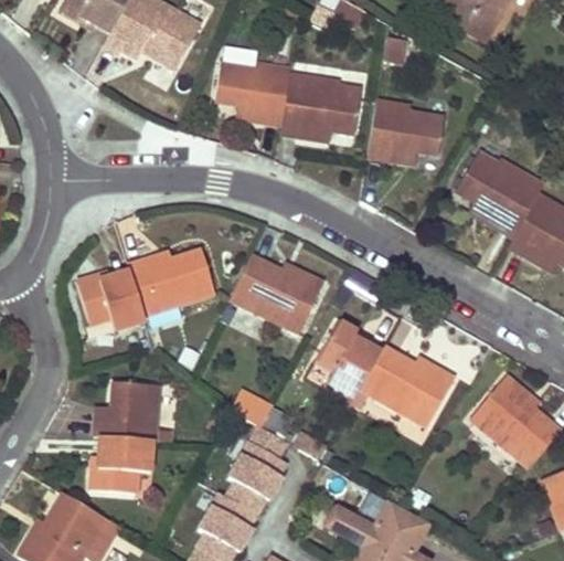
[(110,32),(128,0),(64,0),(60,9),(78,19),(82,14),(96,23),(110,32)]
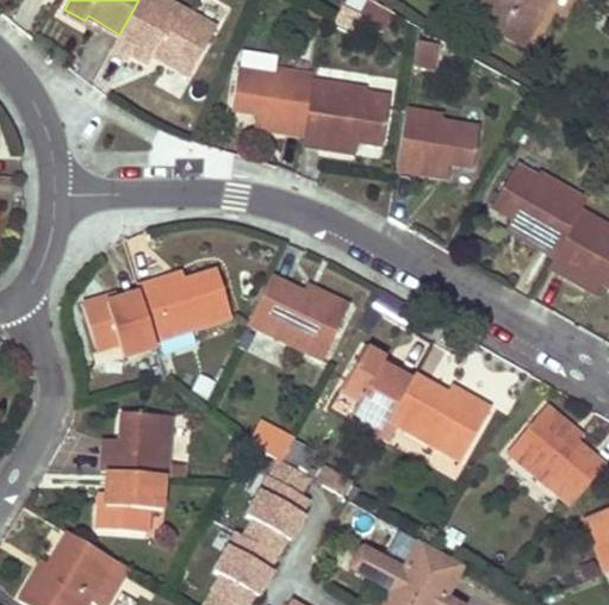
[(217,25),(173,0),(138,0),(119,35),(112,47),(129,56),(131,50),(150,61),(155,52),(157,47),(166,51),(162,56),(191,73),(217,25)]
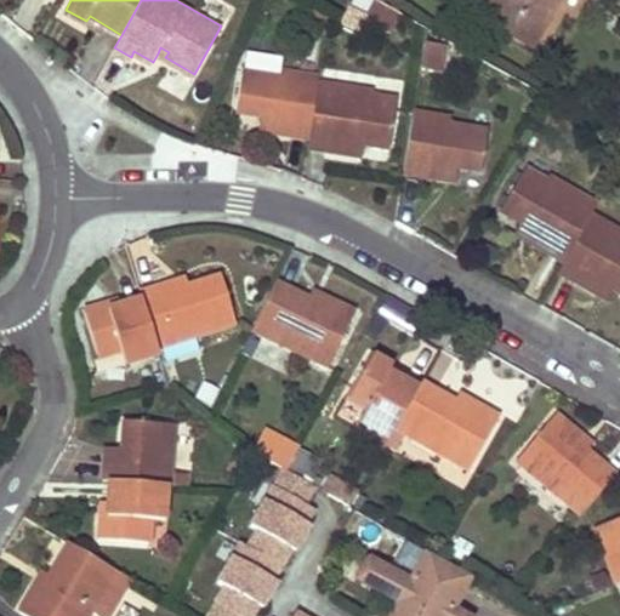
[(398,9),(382,0),(370,0),(364,15),(388,27),(398,9)]
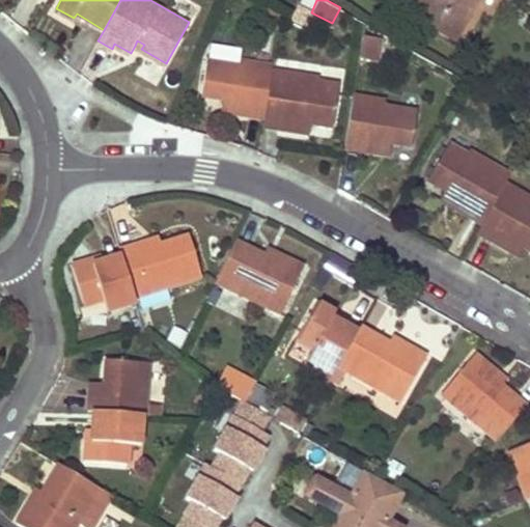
[(461,30),(477,0),(407,0),(422,8),(461,30)]
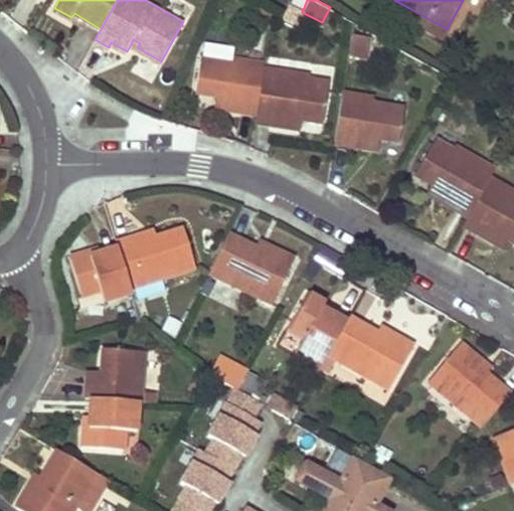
[(447,29),(409,8),(405,15),(442,36),(447,29)]
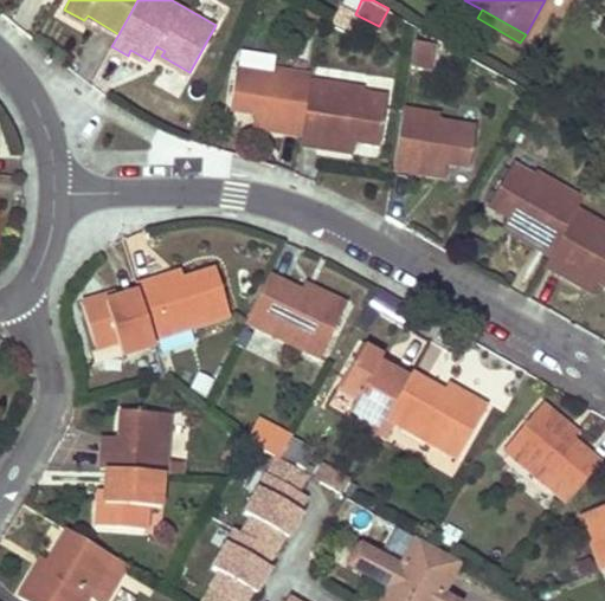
[(103,25),(88,15),(84,20),(100,30),(103,25)]
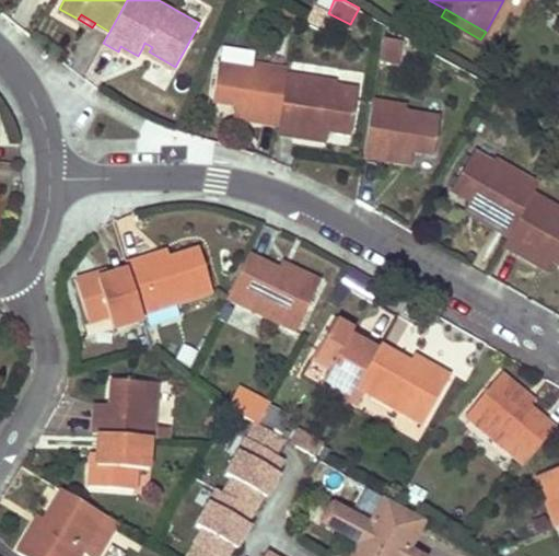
[(383,34),(380,58),(398,61),(403,37),(383,34)]
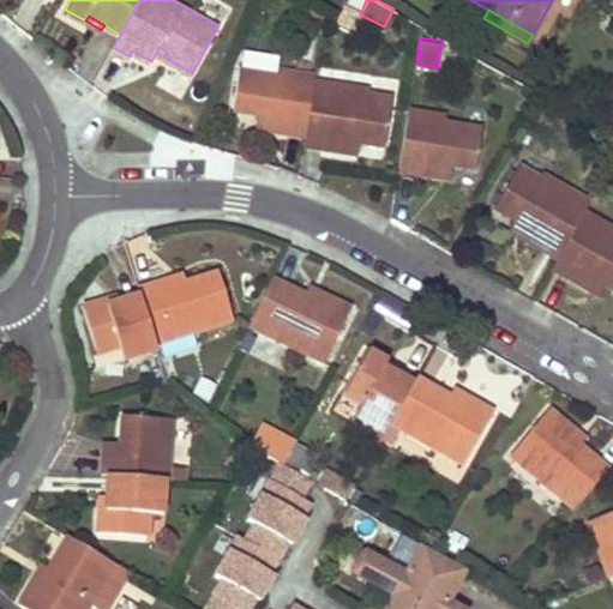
[(167,52),(158,47),(156,53),(163,56),(167,52)]
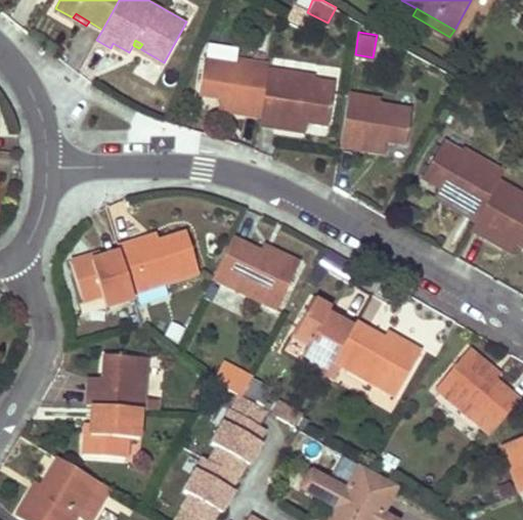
[(142,55),(136,69),(157,78),(163,65),(142,55)]
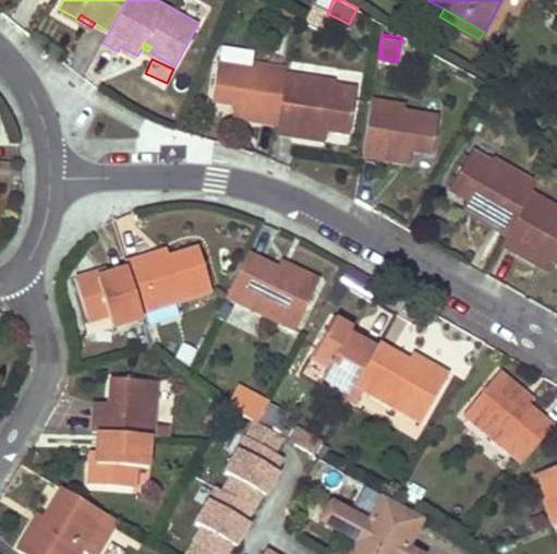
[(241,116),(278,121),(286,72),(287,67),(253,61),(253,65),(218,60),(213,97),(235,101),(243,103),(241,116)]
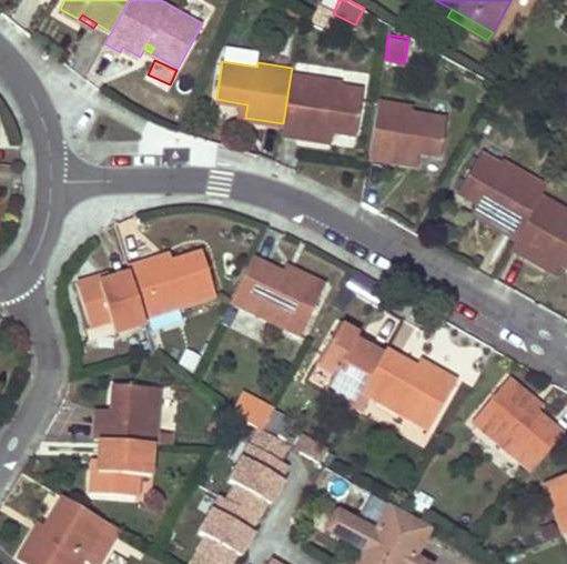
[(342,81),(291,73),(283,123),(282,132),(322,139),(324,128),(333,129),(356,132),(363,89),(341,86),(342,81)]
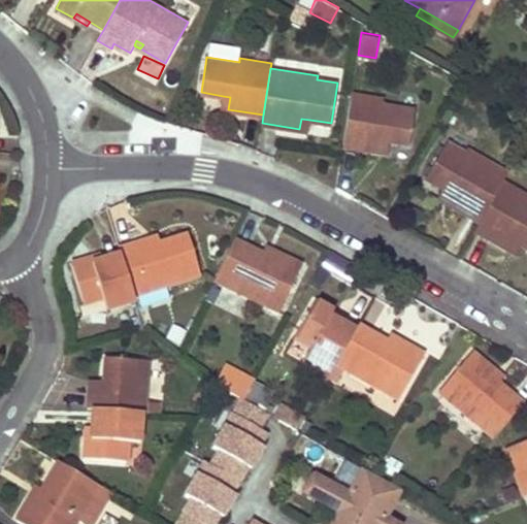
[(379,150),(381,137),(389,138),(409,141),(416,106),(384,101),(384,97),(352,92),(343,143),(379,150)]
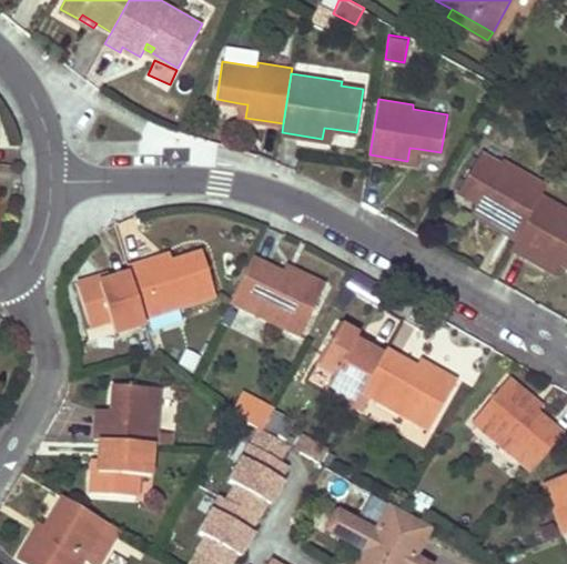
[(238,117),(245,118),(247,104),(240,103),(238,117)]
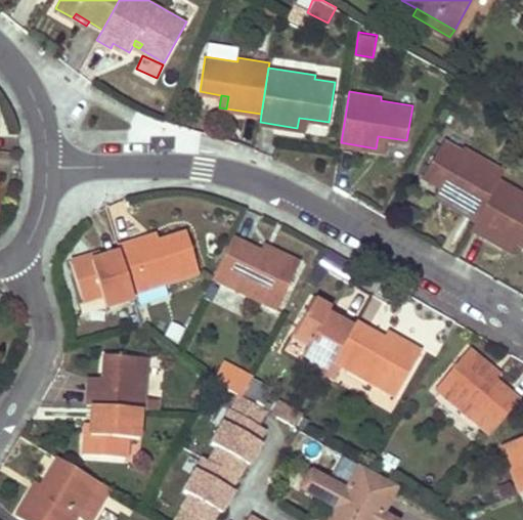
[(297,128),(305,129),(307,119),(299,118),(297,128)]
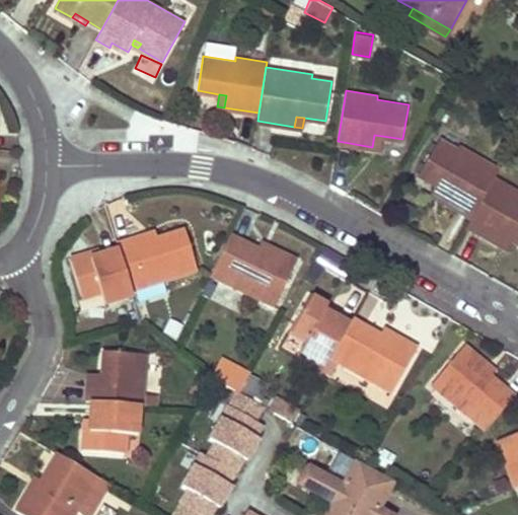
[(381,148),(382,136),(374,135),(372,147),(381,148)]
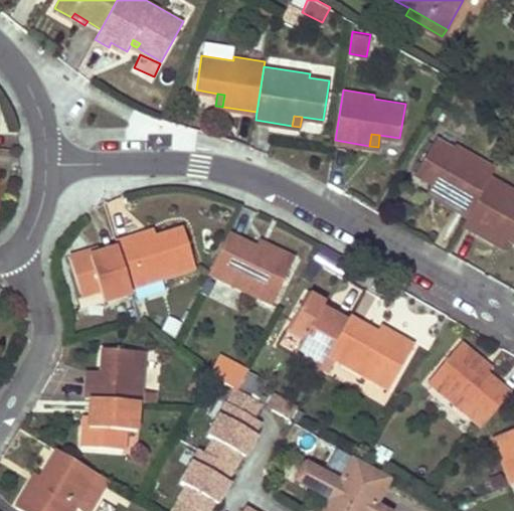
[(453,147),(436,137),(415,172),(433,182),(442,187),(437,196),(469,214),(491,175),(495,167),(455,144),(453,147)]
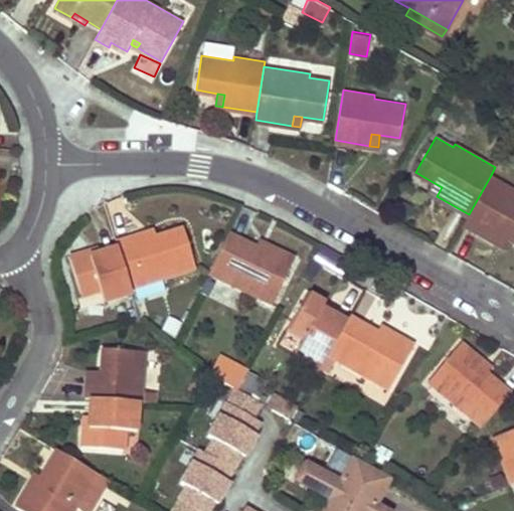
[(469,214),(464,222),(495,241),(500,232),(509,237),(513,239),(513,188),(491,175),(469,214)]
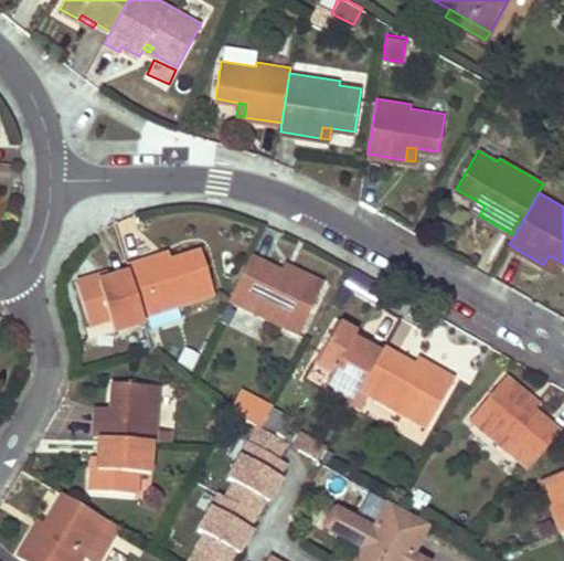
[(469,210),(479,215),(485,205),(475,200),(469,210)]
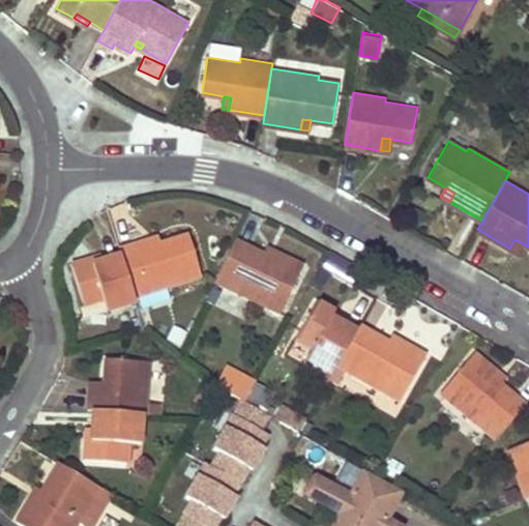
[(122,254),(135,293),(202,272),(189,232),(162,240),(153,243),(151,237),(120,247),(122,254)]
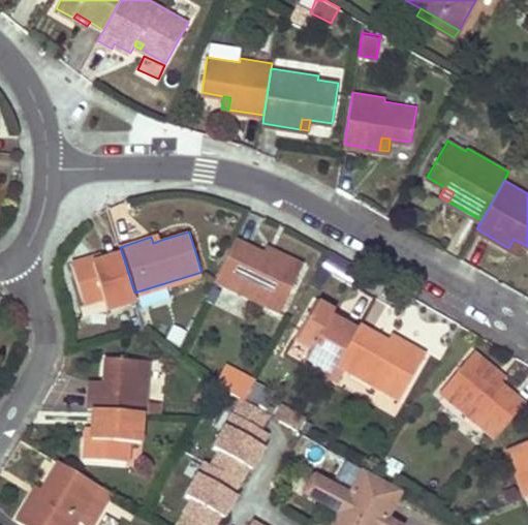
[(159,234),(151,237),(153,243),(161,240),(159,234)]
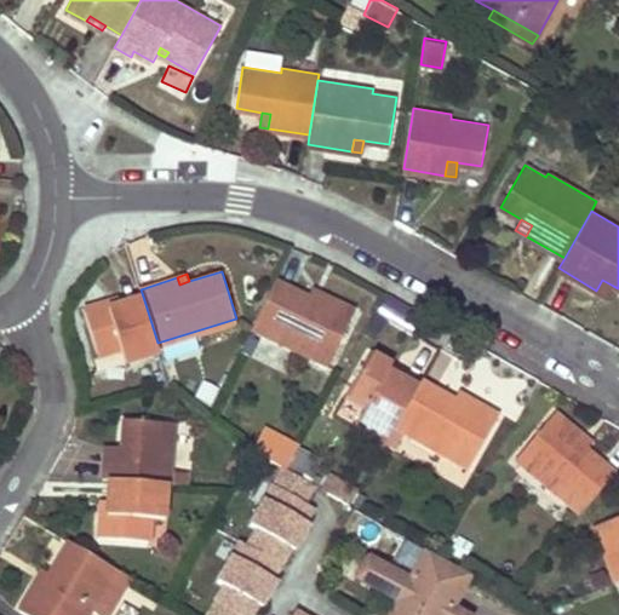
[(253,326),(328,362),(355,309),(321,292),(317,298),(276,277),(253,326)]
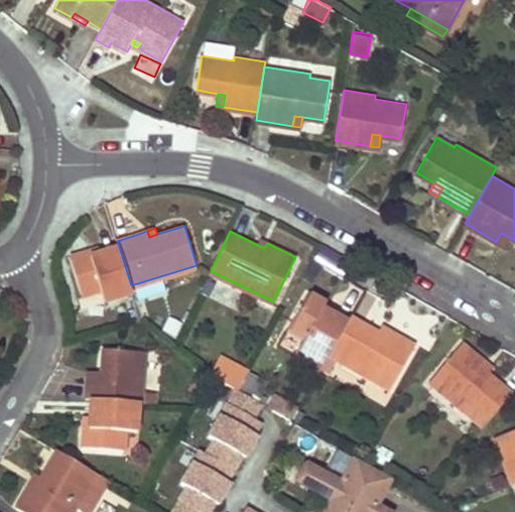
[(501,233),(496,242),(505,246),(510,238),(501,233)]
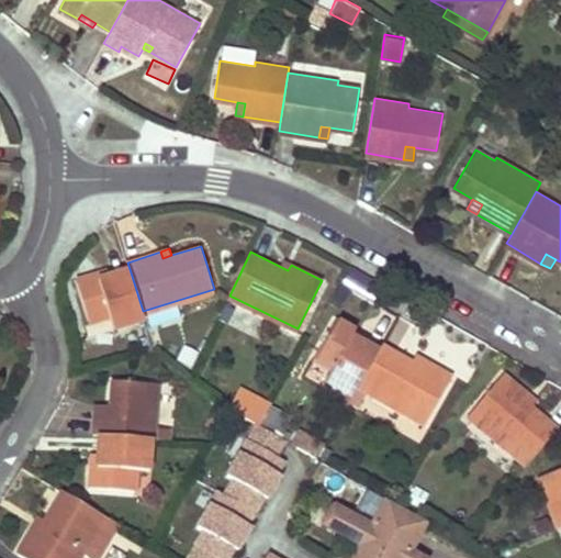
[(283,260),(280,266),(288,270),(291,265),(283,260)]
